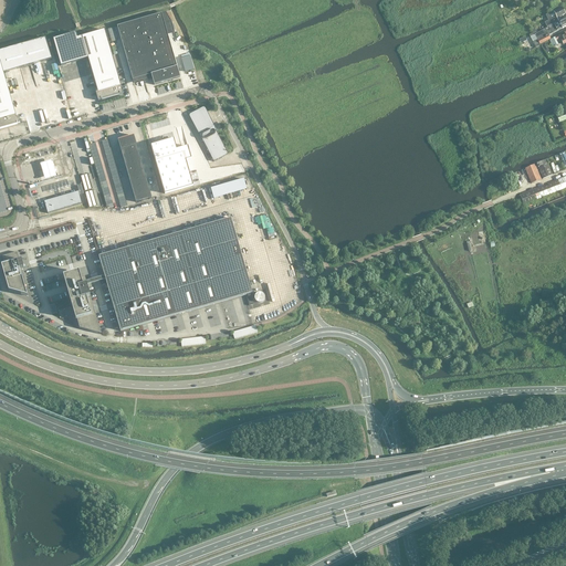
[(551,6),(546,8),(548,13),(549,13),(552,12),(551,9),(559,3),(557,0),(552,0),(548,2),(551,6)]
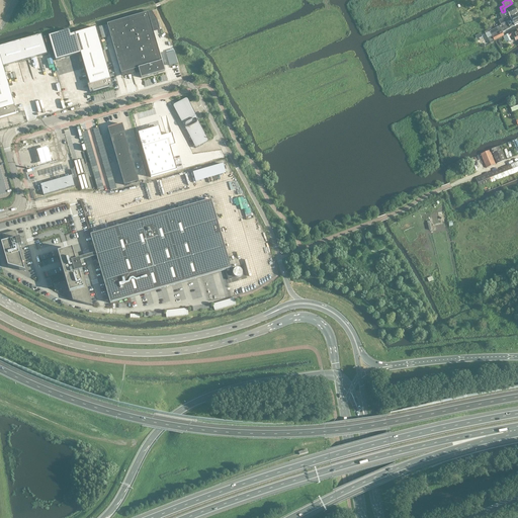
[(506,17),(499,21),(501,25),(511,19),(516,17),(514,14),(517,13),(514,7),(507,11),(504,13),(506,17)]
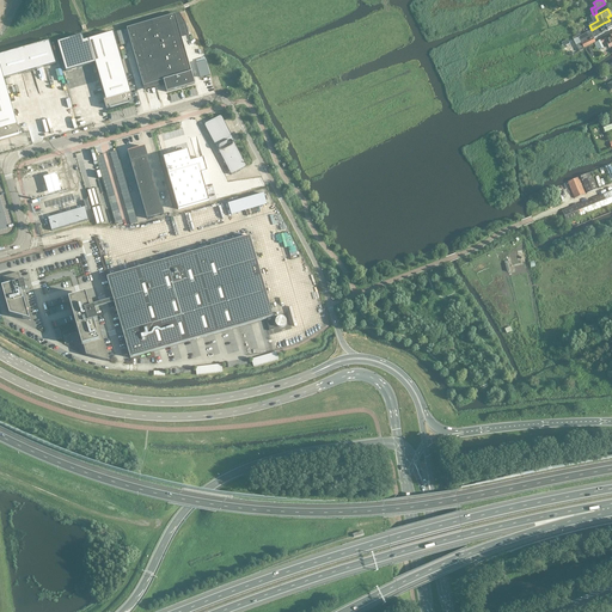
[(175,16),(128,29),(144,86),(164,80),(165,86),(167,92),(195,84),(182,37),(175,16)]
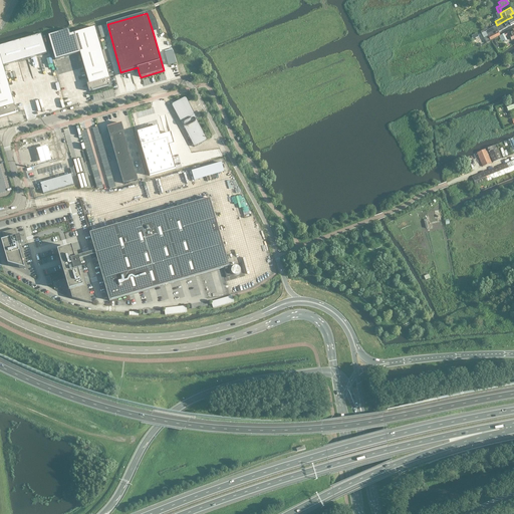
[(488,36),(484,38),(486,42),(487,43),(491,41),(490,40),(498,36),(500,35),(498,32),(513,24),(513,16),(508,20),(505,22),(505,21),(488,30),(485,31),(488,36)]
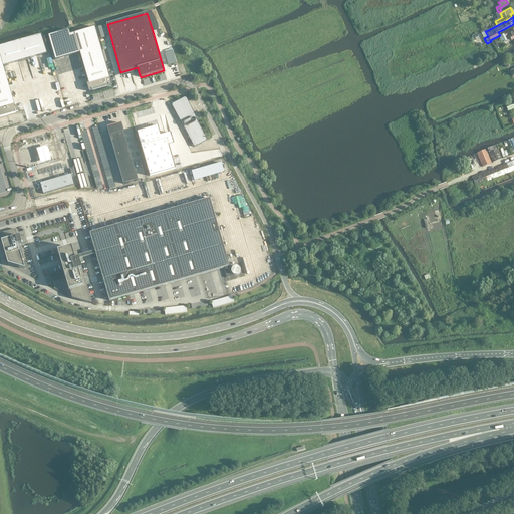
[(57,32),(48,35),(55,60),(80,53),(89,84),(87,84),(89,91),(112,85),(98,36),(95,27),(74,33),(70,34),(70,32),(69,29),(57,32)]
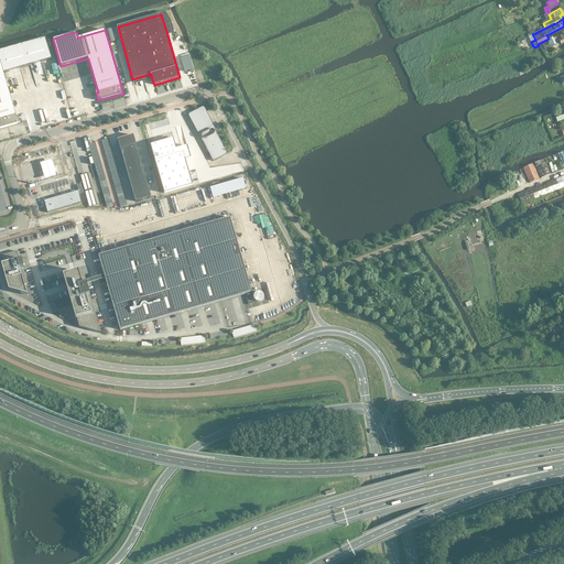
[(0,129),(21,123),(19,117),(17,118),(3,73),(52,58),(45,38),(0,50),(0,129)]
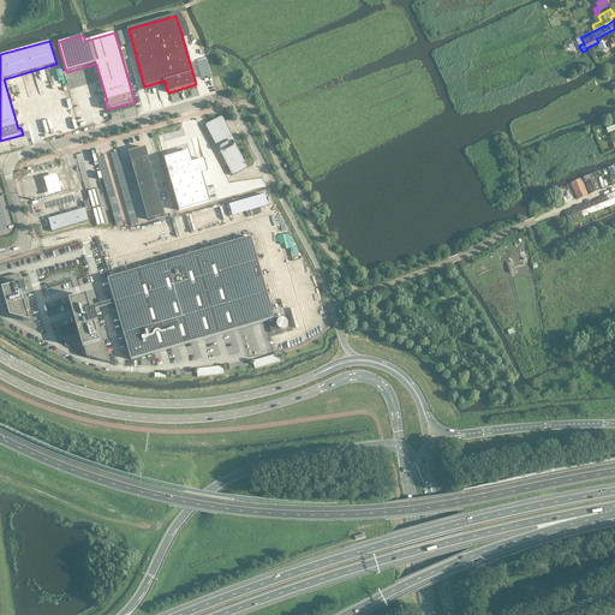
[(208,61),(207,61),(197,64),(202,79),(212,76),(208,61)]
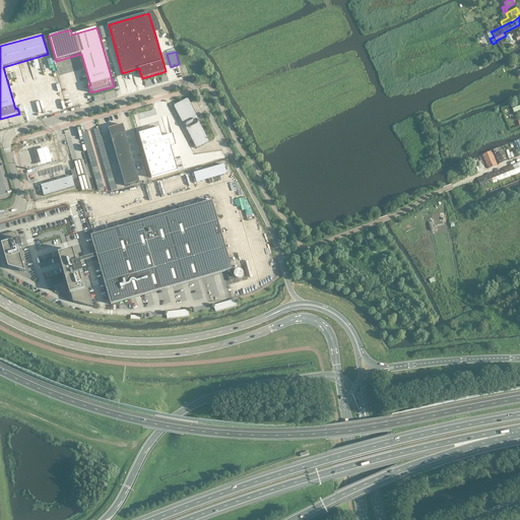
[(196,148),(197,150),(211,143),(197,116),(196,113),(194,111),(193,108),(191,105),(189,100),(187,100),(176,106),(175,107),(175,108),(177,111),(178,114),(180,116),(181,119),(195,146),(196,148)]
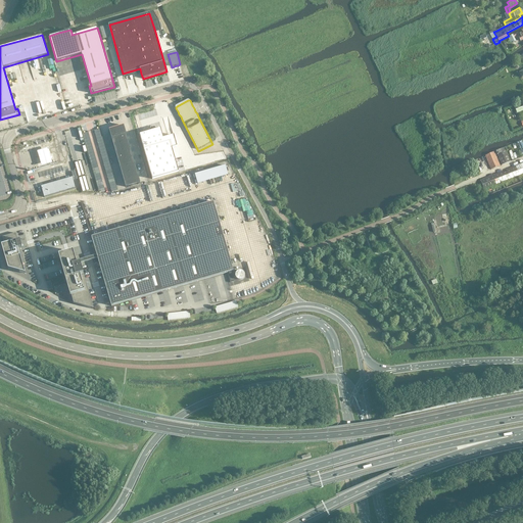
[(517,113),(522,110),(522,102),(514,107),(517,113)]
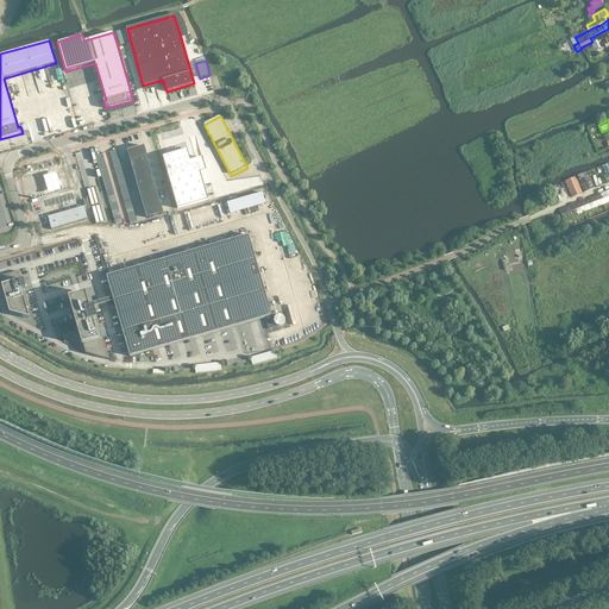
[(144,146),(136,149),(139,158),(146,156),(148,156),(144,146)]
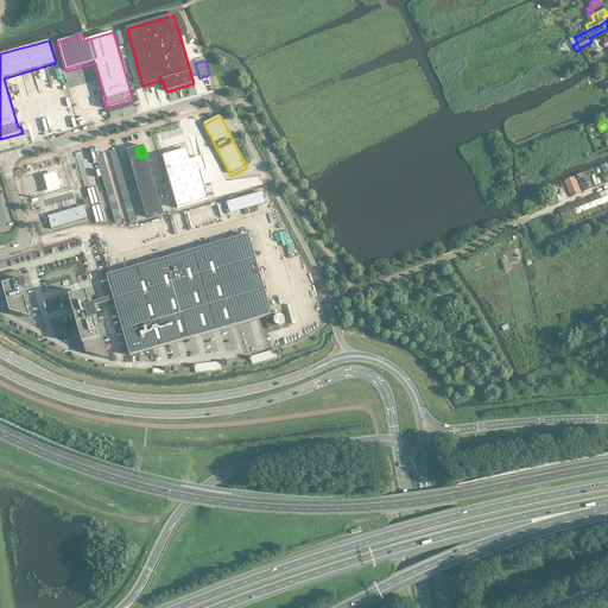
[(135,149),(127,151),(130,160),(138,158),(139,158),(135,149)]
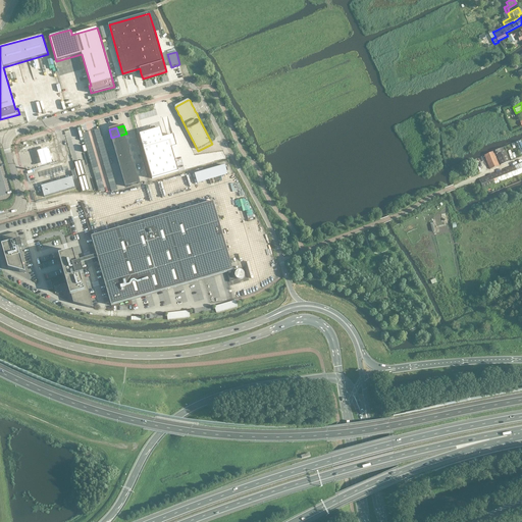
[(144,133),(140,135),(152,178),(178,171),(171,148),(176,146),(173,135),(163,138),(160,128),(144,133)]
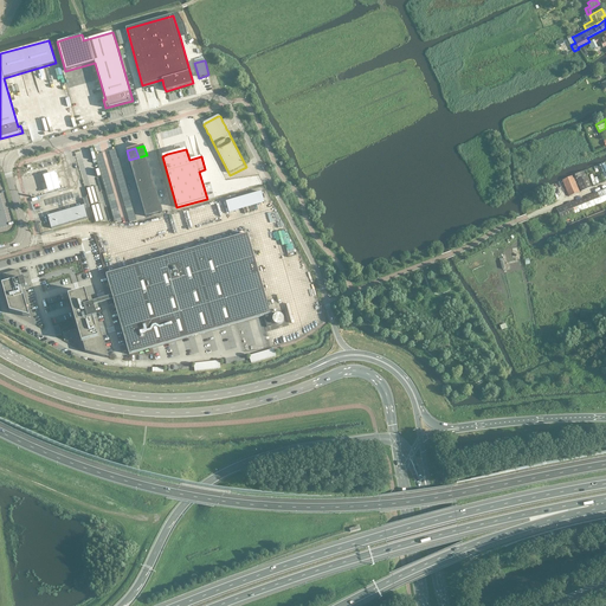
[(139,158),(137,158),(140,166),(148,163),(146,155),(139,158)]
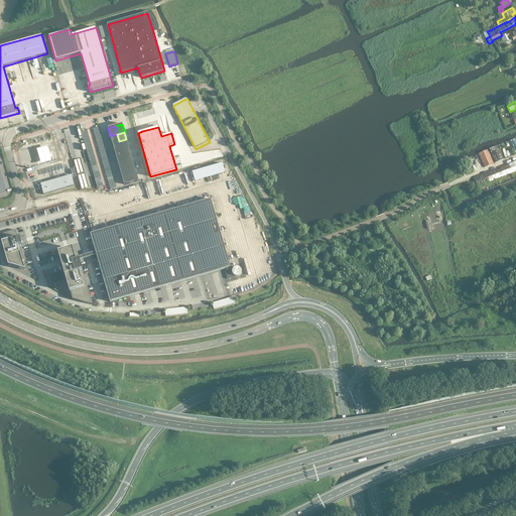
[(110,136),(112,143),(119,141),(117,134),(110,136)]
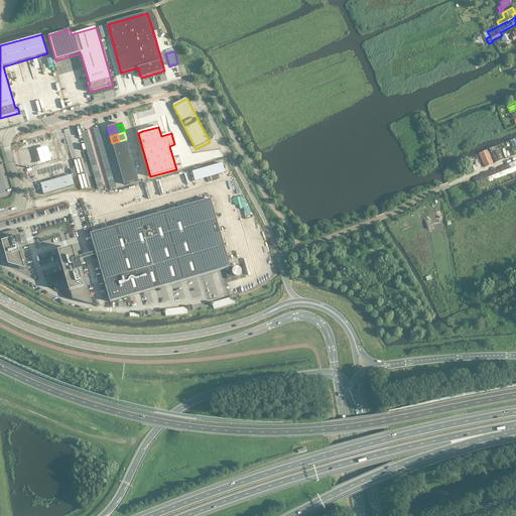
[(126,139),(119,141),(121,148),(128,146),(126,139)]
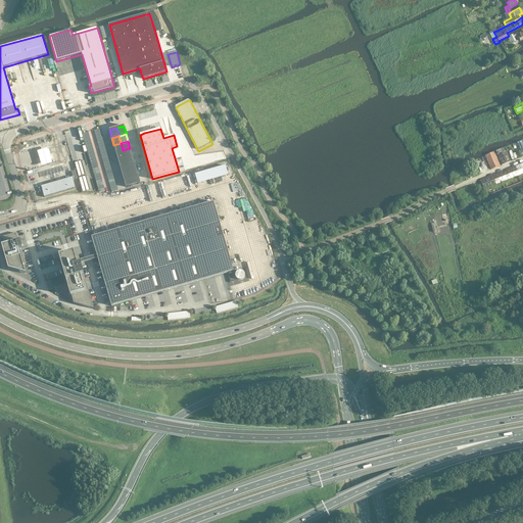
[(121,143),(113,145),(115,152),(123,150),(121,143)]
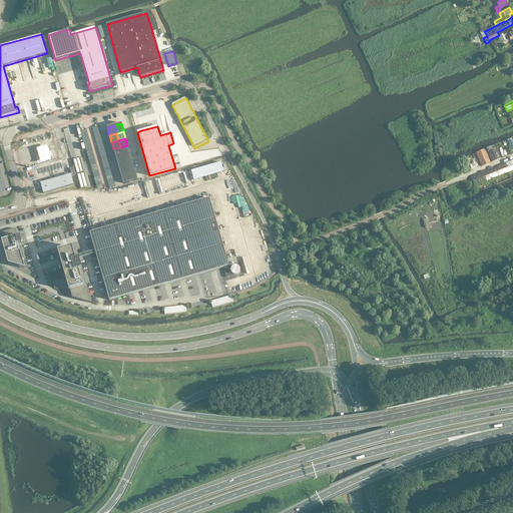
[(495,144),(486,148),(492,162),(501,158),(495,144)]
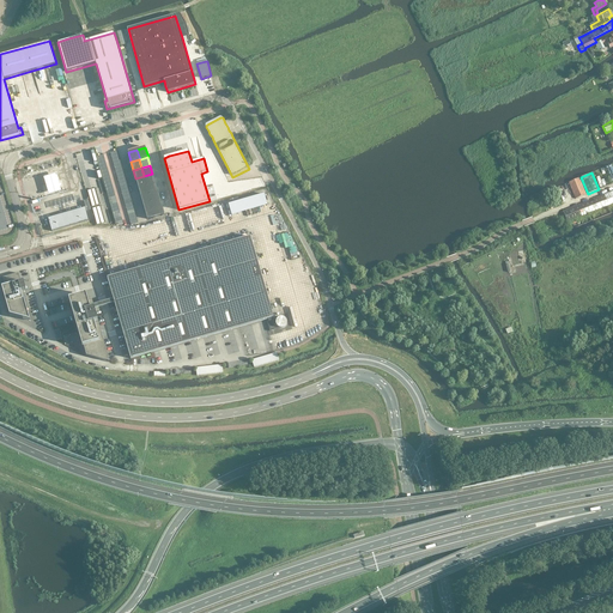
[(152,174),(144,176),(146,184),(155,182),(152,174)]
